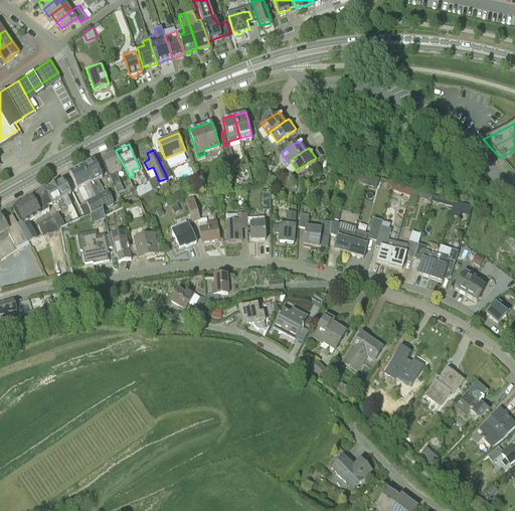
[(114,152),(101,158),(110,175),(118,190),(124,187),(117,172),(116,172),(122,169),(114,152)]
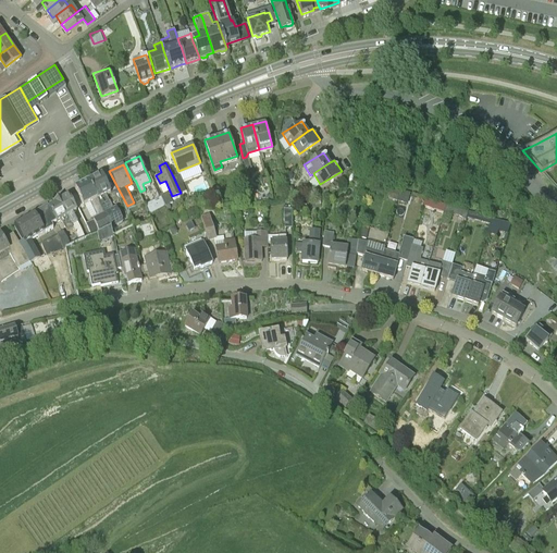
[(101,172),(88,179),(97,196),(103,210),(111,224),(123,219),(116,205),(115,204),(112,206),(106,192),(110,189),(101,172)]
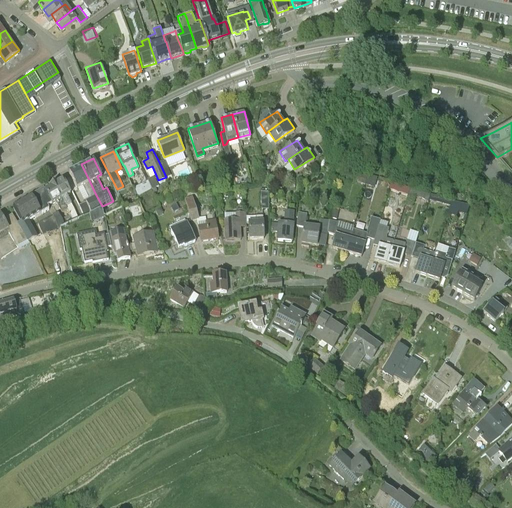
[(80,164),(69,170),(70,173),(77,186),(78,186),(82,183),(88,195),(89,197),(85,199),(86,199),(79,203),(84,213),(91,210),(92,210),(102,206),(95,193),(89,180),(81,164),(80,164)]
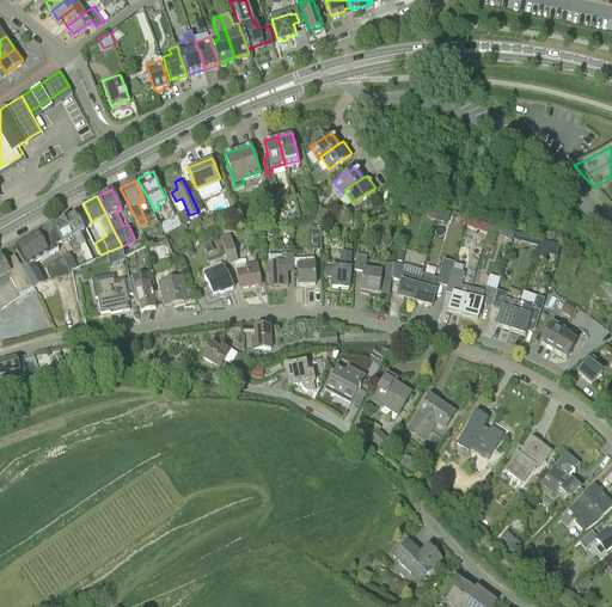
[(423,207),(438,212),(440,206),(424,201),(423,207)]
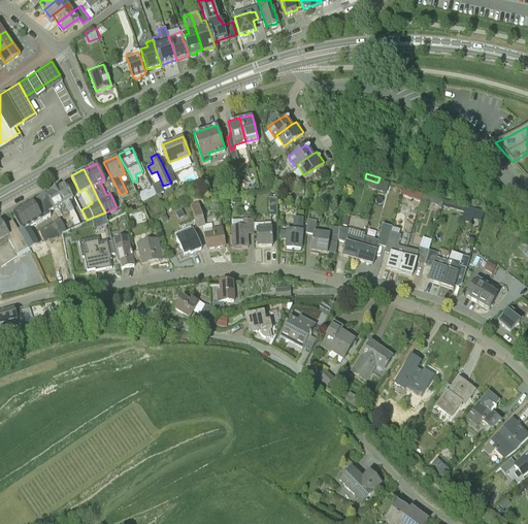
[(389,181),(380,177),(377,183),(376,187),(386,190),(389,181)]
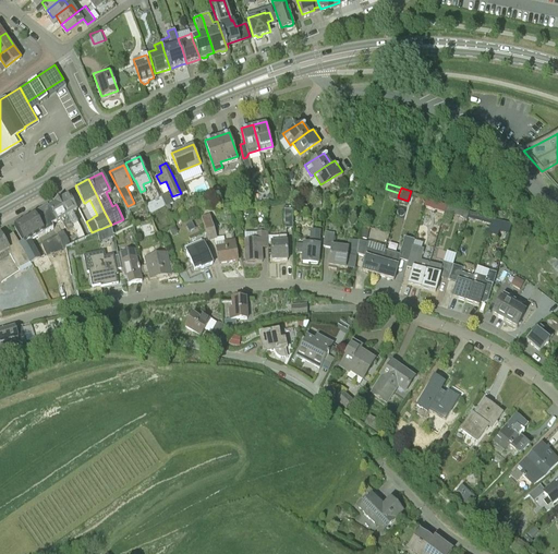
[(168,189),(160,192),(166,203),(169,201),(172,200),(168,189)]
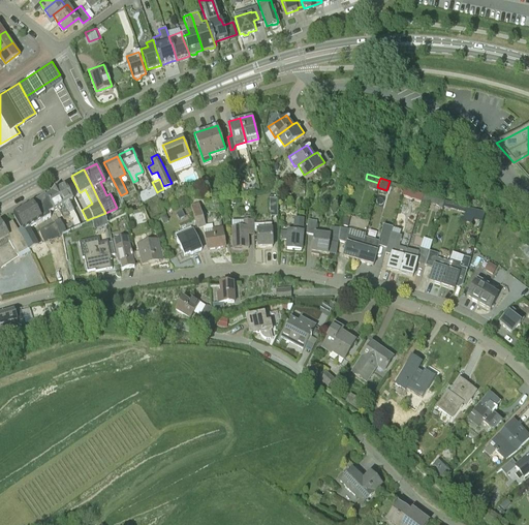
[(65,183),(56,188),(64,204),(67,210),(69,214),(71,217),(72,219),(76,226),(82,223),(76,214),(73,208),(70,202),(69,201),(73,198),(65,183)]
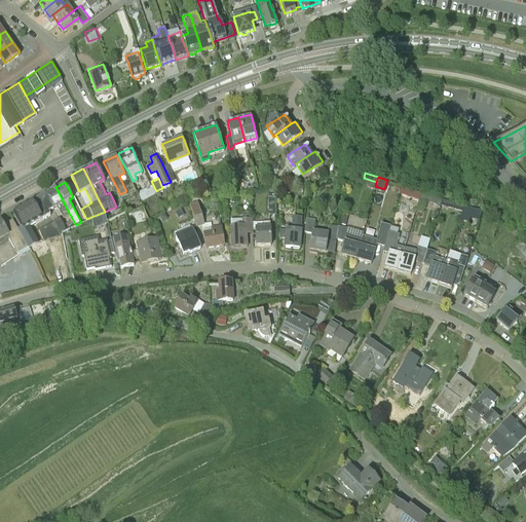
[(137,190),(141,197),(155,191),(151,183),(137,190)]
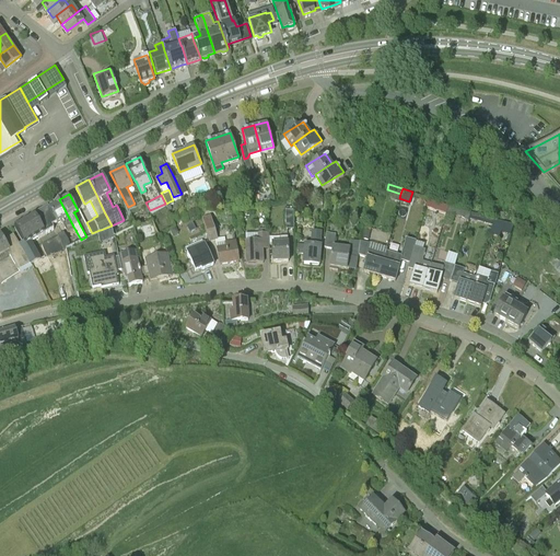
[(429,196),(426,204),(434,207),(445,210),(446,210),(448,203),(436,199),(429,196)]
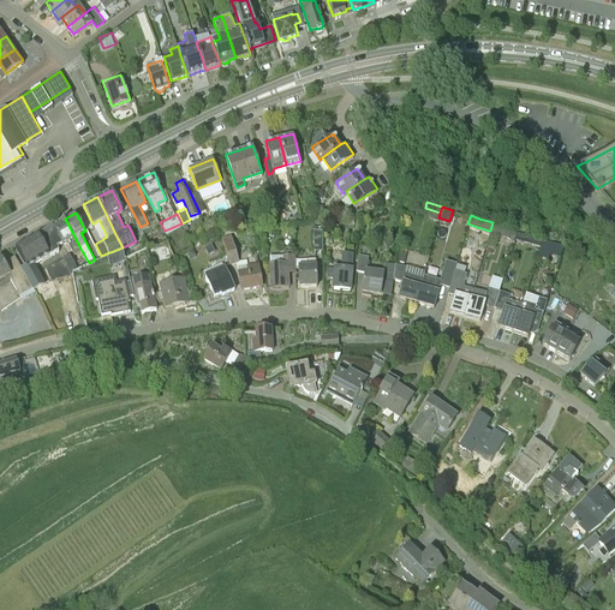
[(75,252),(81,249),(65,219),(54,223),(64,241),(67,240),(75,252)]
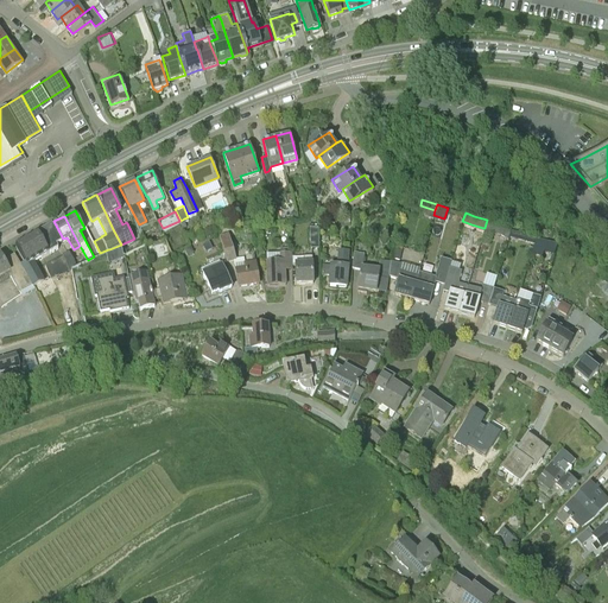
[(485,228),(495,230),(505,234),(508,235),(510,234),(511,226),(510,226),(493,221),(487,220),(485,228)]
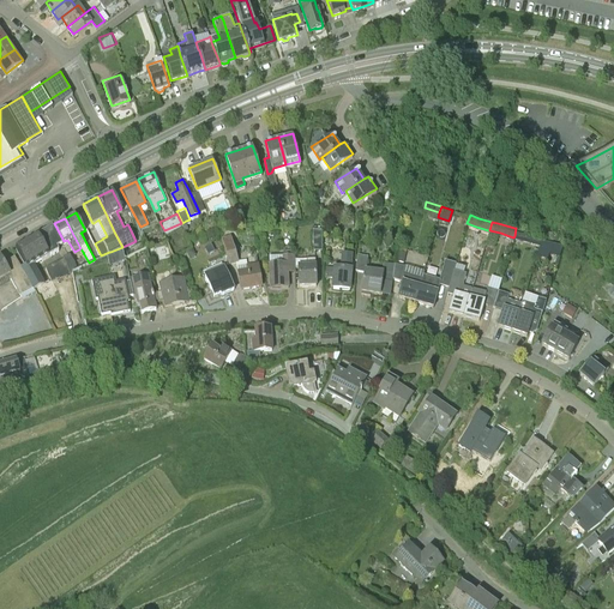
[(54,223),(36,234),(48,254),(59,248),(58,245),(64,241),(54,223)]
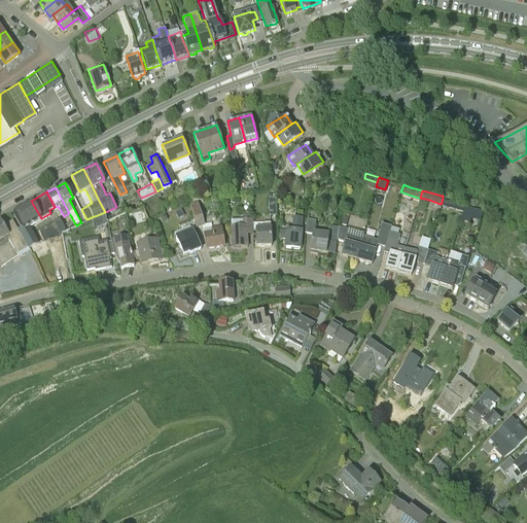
[(443,196),(442,203),(456,207),(458,201),(444,196),(443,196)]
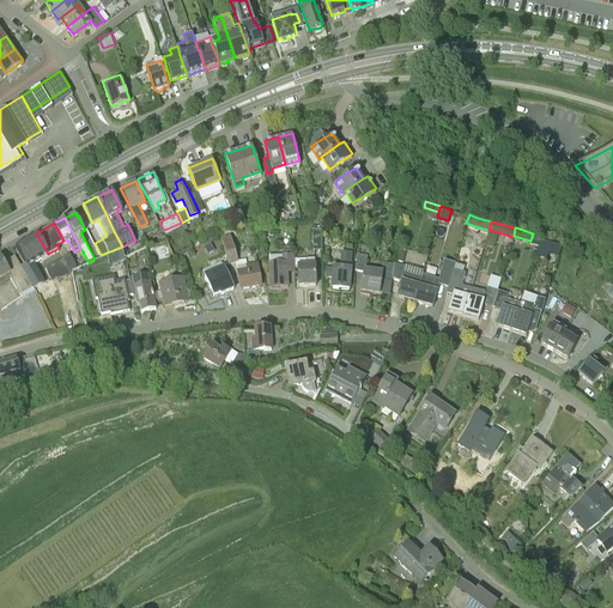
[(43,253),(46,255),(48,254),(36,233),(16,245),(25,262),(22,265),(32,285),(42,280),(30,259),(43,253)]
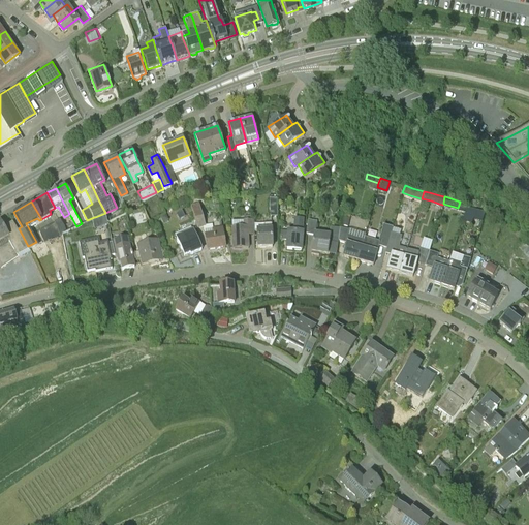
[(475,207),(466,204),(464,210),(462,217),(472,219),(472,217),(481,219),(485,209),(475,207)]
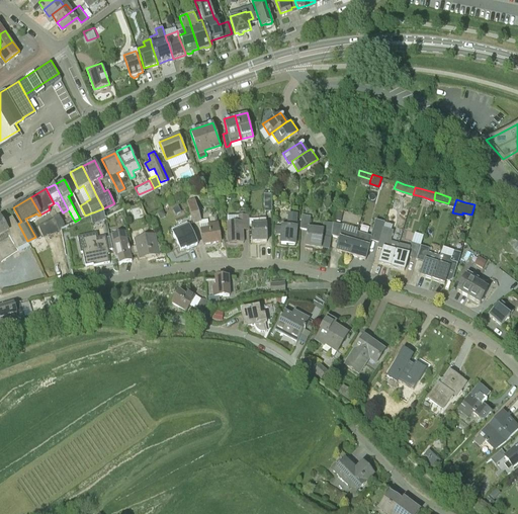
[(195,200),(188,203),(193,221),(201,219),(195,200)]
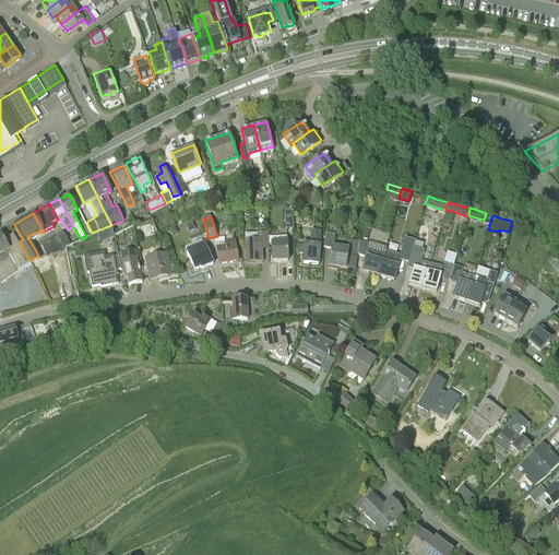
[(360,235),(368,236),(370,223),(365,222),(364,226),(363,226),(360,235)]
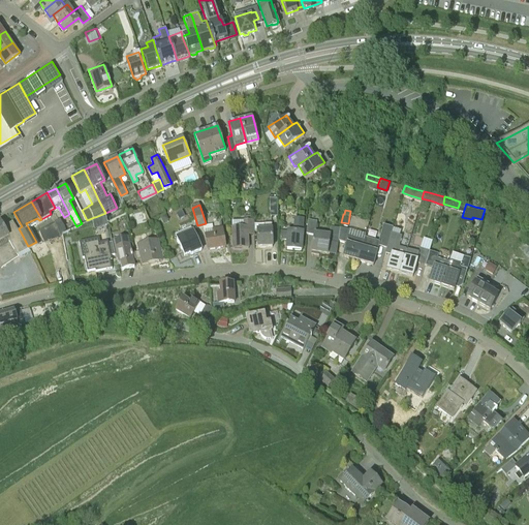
[(169,217),(165,212),(160,215),(163,220),(169,217)]
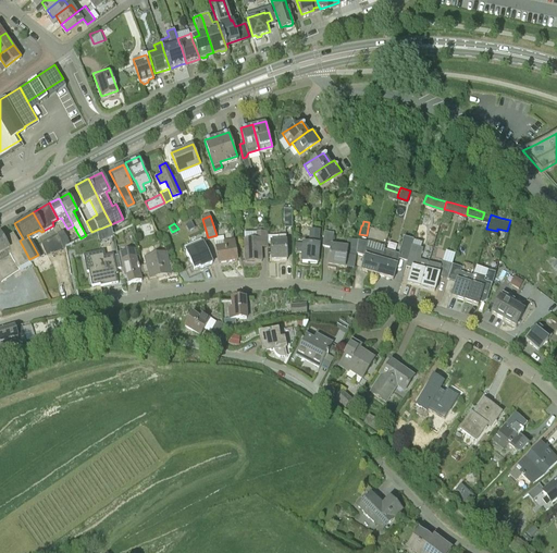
[(257,229),(244,230),(244,236),(245,259),(261,258),(261,245),(268,245),(267,229),(263,229),(263,223),(257,223),(257,229)]
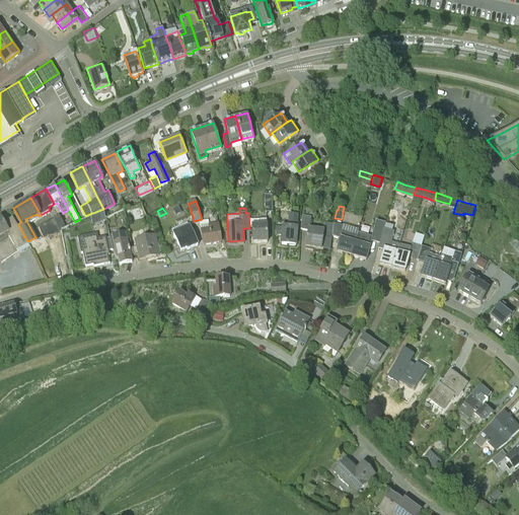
[(91,216),(95,224),(108,218),(105,211),(91,216)]
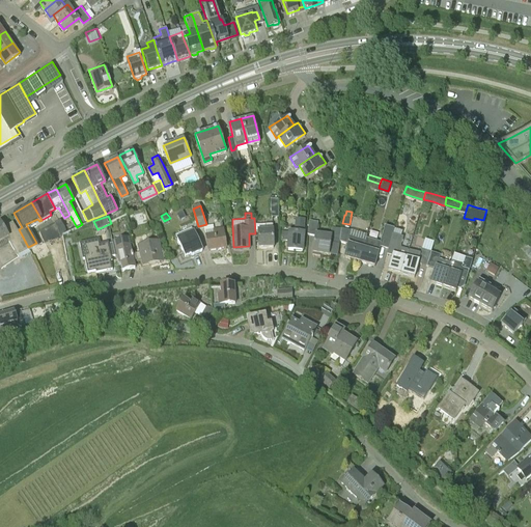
[(281,229),(281,238),(288,239),(287,247),(302,248),(303,231),(304,231),(304,217),(295,217),(294,230),(289,230),(281,229)]
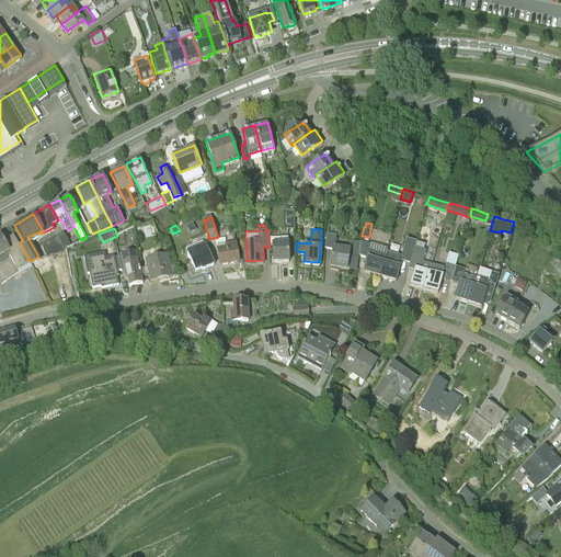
[(70,243),(67,237),(64,230),(43,240),(48,253),(66,246),(70,243)]
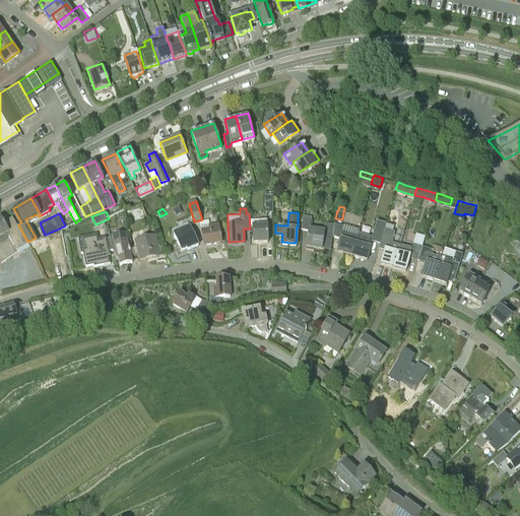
[(311,215),(303,214),(301,228),(309,229),(309,228),(310,229),(311,215)]
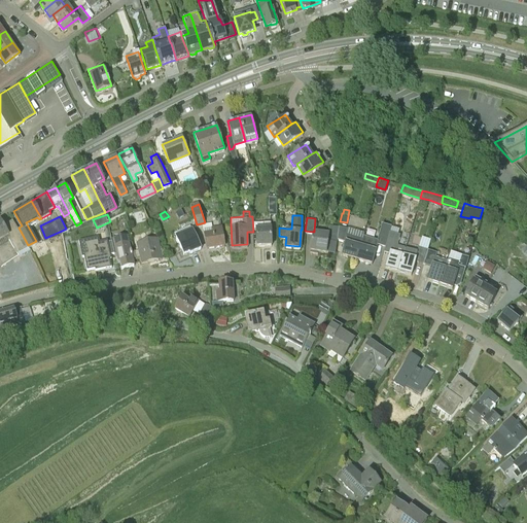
[(0,218),(0,238),(7,234),(8,233),(8,232),(3,223),(0,218)]
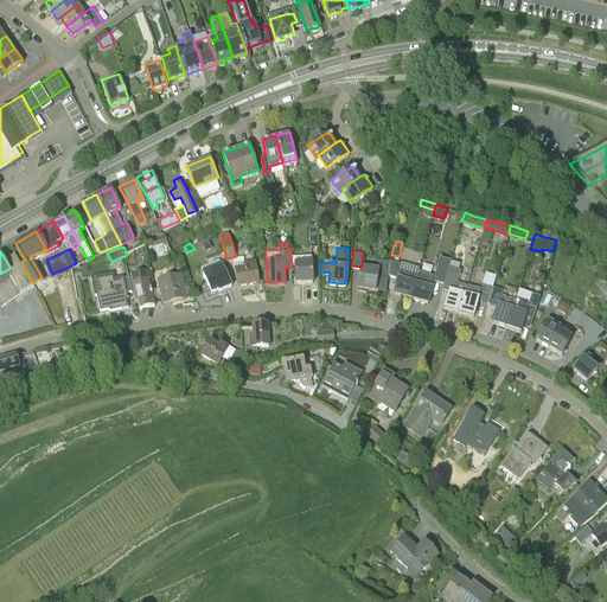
[(14,251),(4,257),(10,267),(10,268),(8,269),(20,289),(32,282),(21,262),(14,251)]
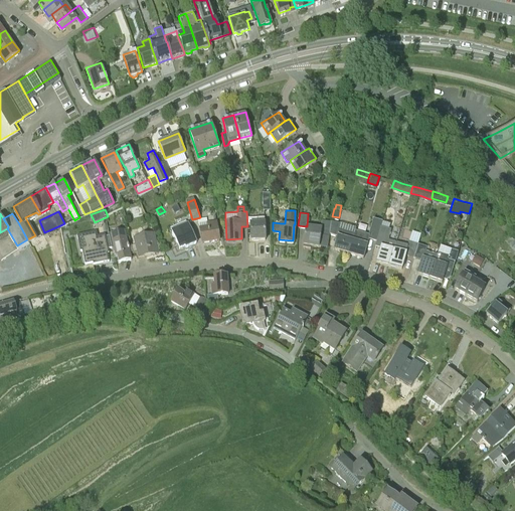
[(73,220),(70,213),(61,217),(64,223),(73,220)]
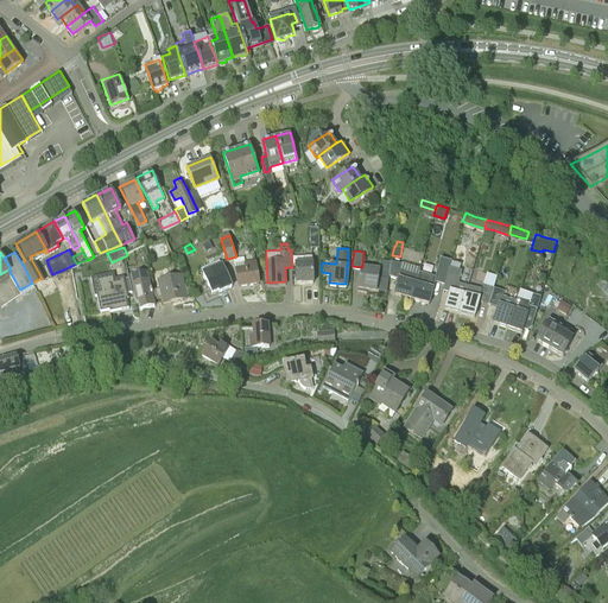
[(296,280),(312,280),(311,254),(303,254),(304,261),(296,261),(296,280)]
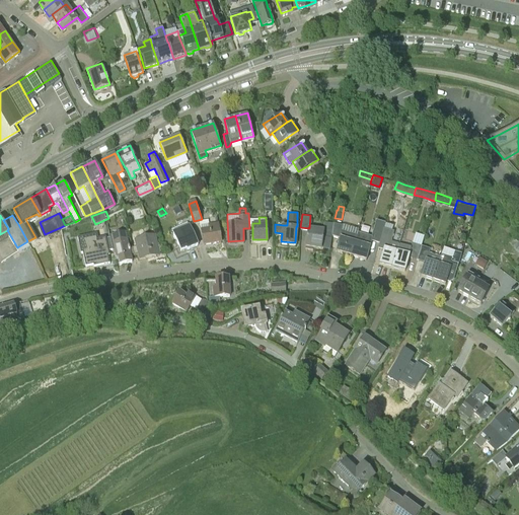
[(372,236),(380,239),(383,226),(385,220),(376,218),(372,234),(372,236)]
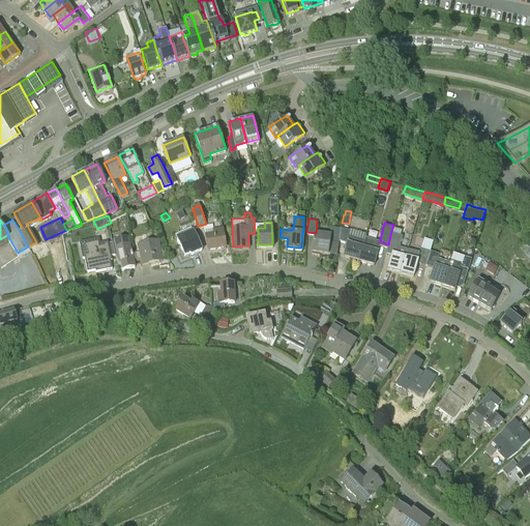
[(214,231),(206,232),(208,247),(226,244),(223,225),(214,226),(214,231)]
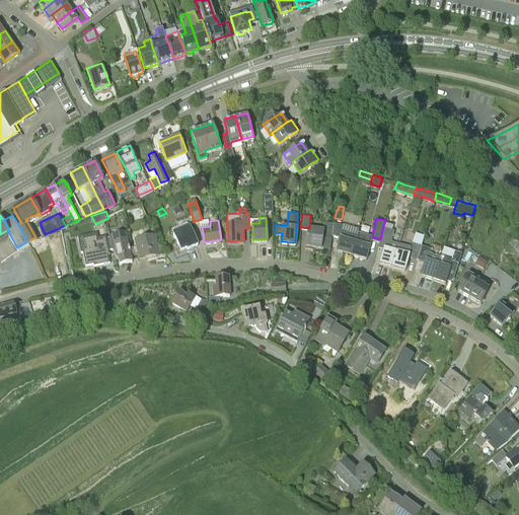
[(331,233),(334,222),(324,220),(323,230),(309,228),(308,227),(308,228),(305,244),(320,246),(321,245),(329,246),(331,233)]
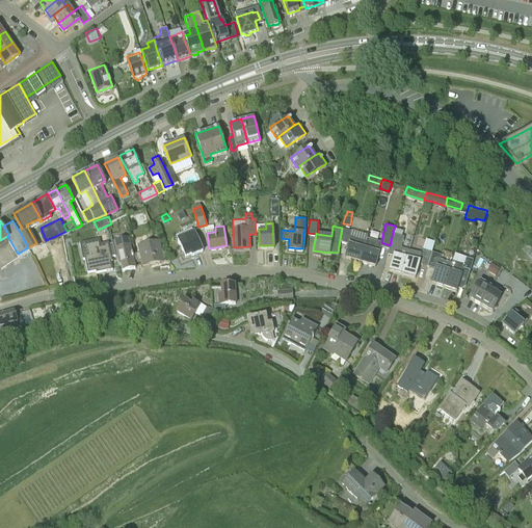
[(349,234),(350,229),(342,228),(340,239),(349,242),(345,255),(358,259),(363,245),(364,245),(367,239),(349,234)]
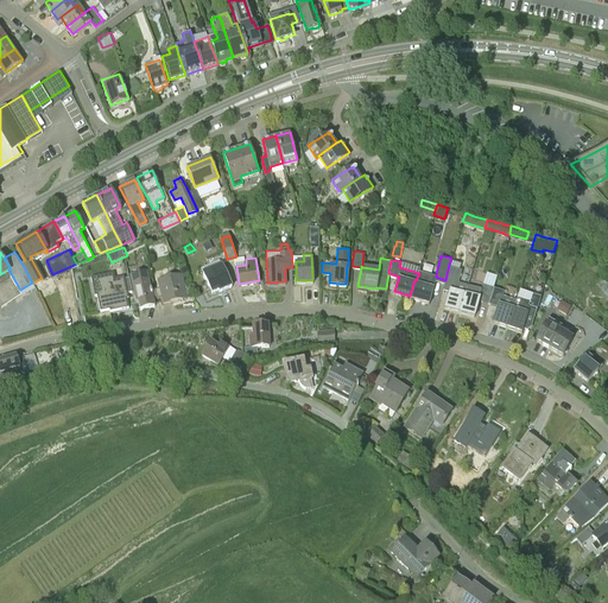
[(209,268),(203,272),(206,278),(209,285),(213,292),(219,289),(219,291),(229,286),(232,285),(232,284),(225,270),(222,262),(209,268)]
